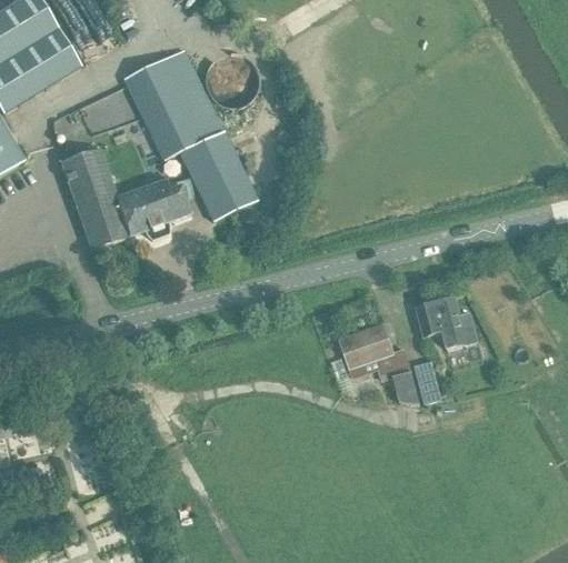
[(16,0),(0,9),(0,109),(2,112),(80,64),(40,0),(16,0)]
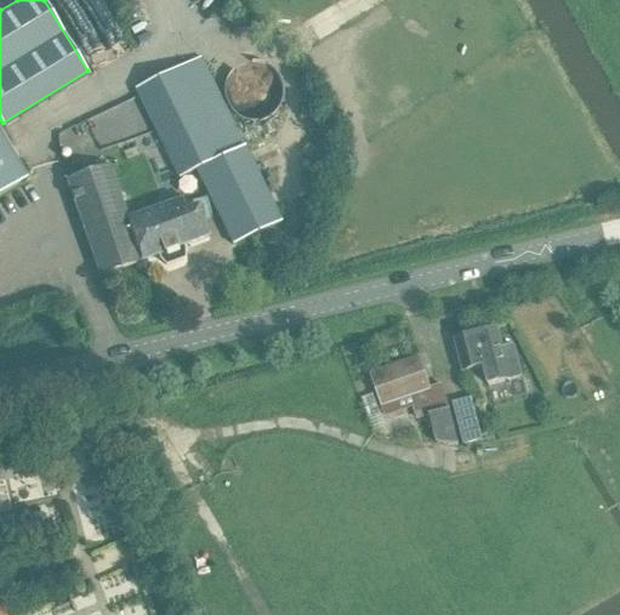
[(278,86),(279,80),(278,74),(277,69),(274,64),(272,61),(267,57),(263,55),(259,52),(252,52),(246,52),(242,53),(232,60),(226,68),(223,74),(223,79),(223,84),(225,90),(227,95),(231,98),(238,104),(244,107),(249,108),(255,107),(261,106),(271,100),(277,91),(278,86)]
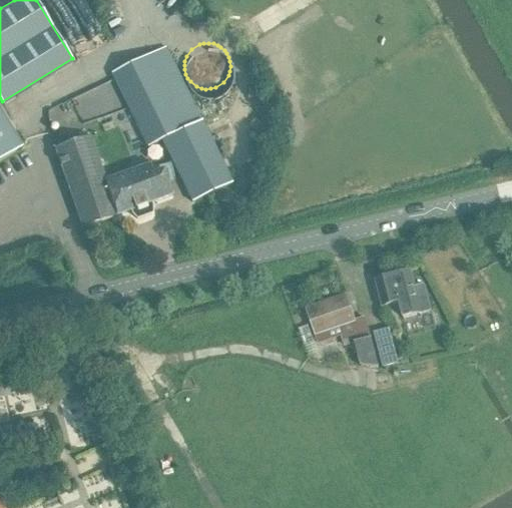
[(164,44),(111,69),(147,143),(161,136),(199,118),(164,44)]
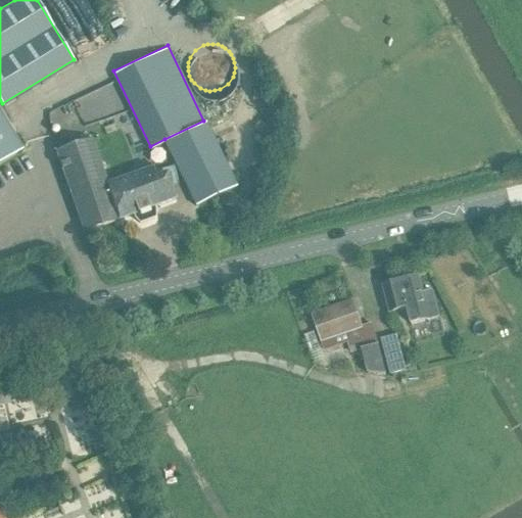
[(203,121),(164,139),(196,202),(234,183),(203,121)]
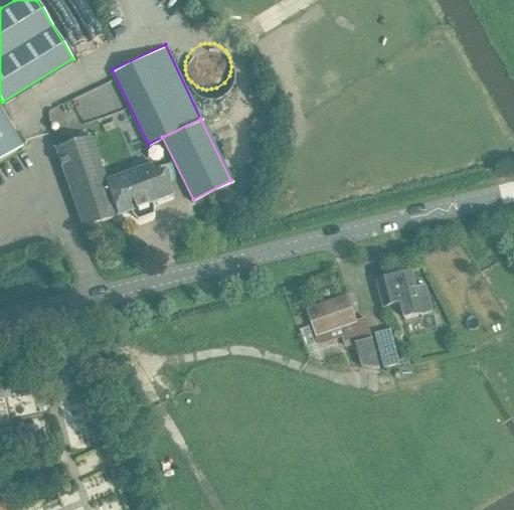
[(0,156),(16,147),(0,121),(0,156)]
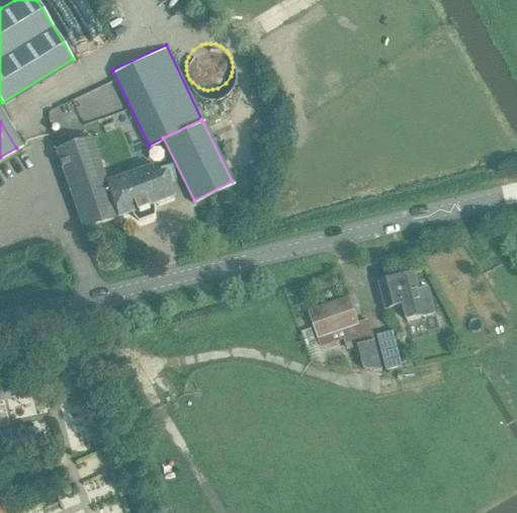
[(91,136),(55,147),(70,191),(82,225),(94,221),(130,209),(137,217),(150,212),(150,202),(174,194),(165,170),(155,174),(151,164),(106,179),(91,136)]
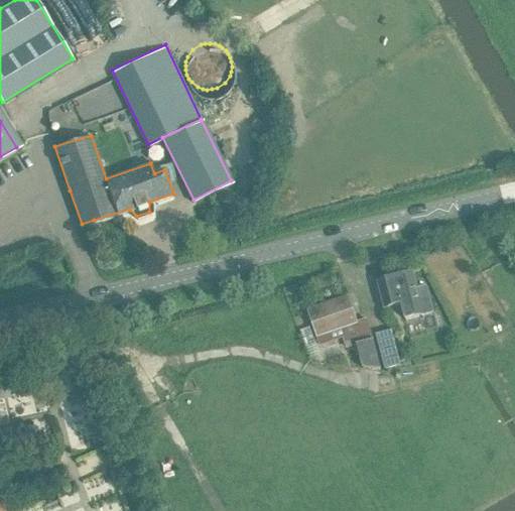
[(412,270),(379,279),(385,304),(401,301),(405,316),(423,312),(433,309),(426,283),(416,285),(412,270)]
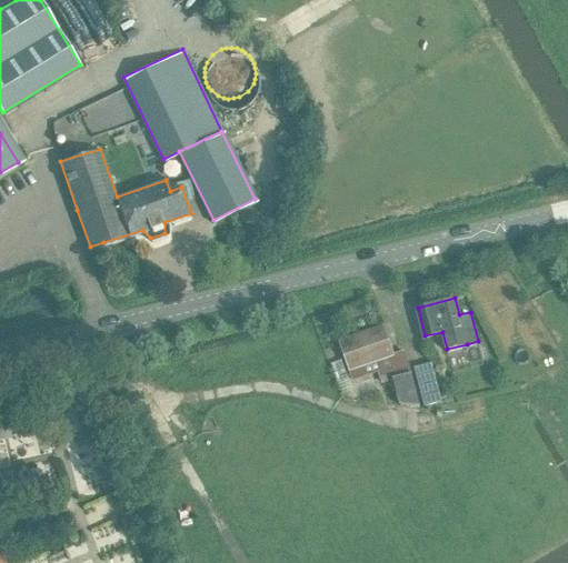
[(382,322),(341,338),(354,374),(379,368),(382,378),(392,374),(399,401),(418,403),(410,369),(405,349),(394,352),(382,322)]
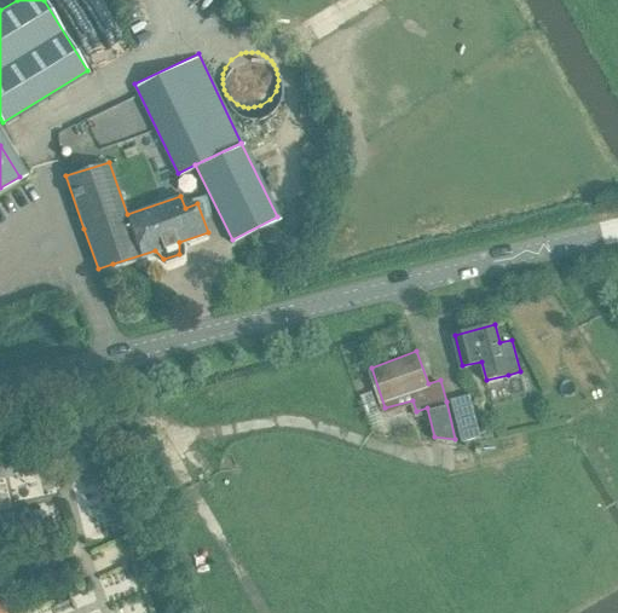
[(469,392),(451,397),(455,414),(458,426),(461,438),(461,439),(479,434),(469,392)]
